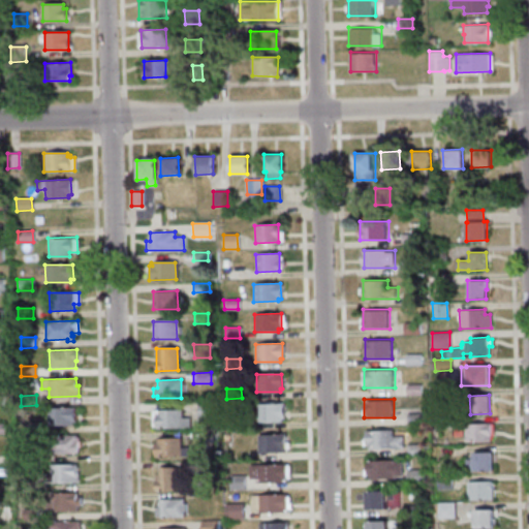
[(283,418),(280,418),(280,422),(257,422),(257,404),(283,404),(283,418)]
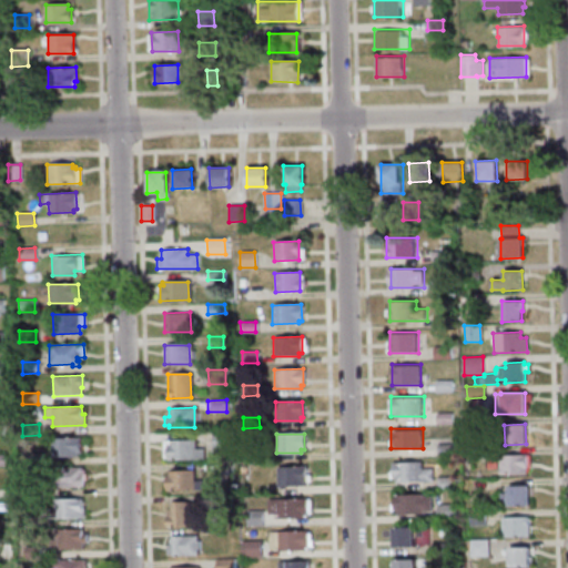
[(50,437),(51,458),(79,457),(79,454),(84,453),(84,446),(81,446),(81,436),(50,437)]
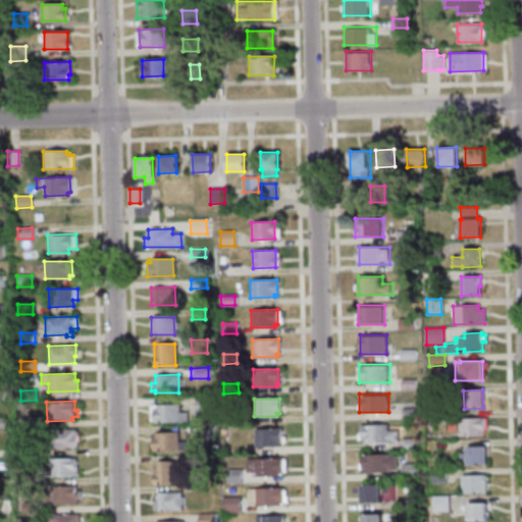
[(186,413),(186,422),(152,423),(152,420),(150,420),(149,406),(177,405),(177,413),(186,413)]
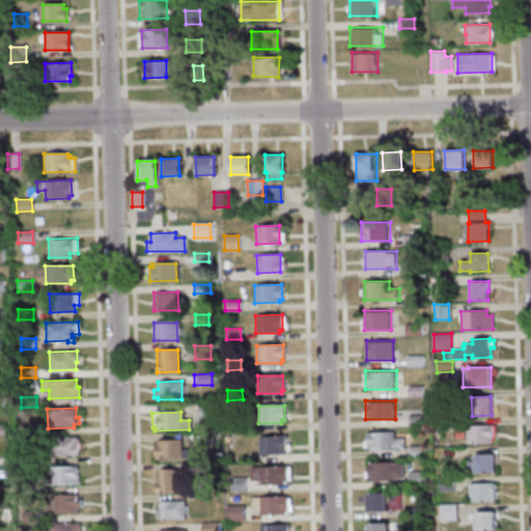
[(452,429),(452,418),(437,419),(437,429),(452,429)]
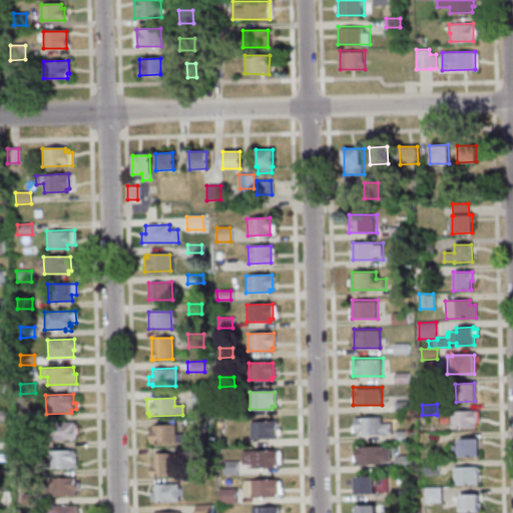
[(449,411),(450,429),(475,428),(475,423),(476,423),(475,410),(449,411)]
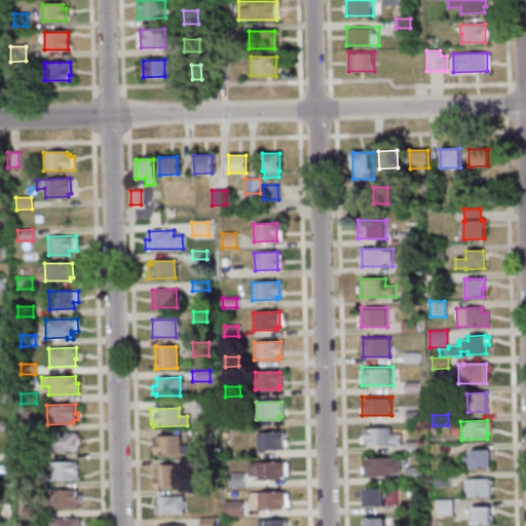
[(398,446),(398,427),(364,427),(364,446),(398,446)]
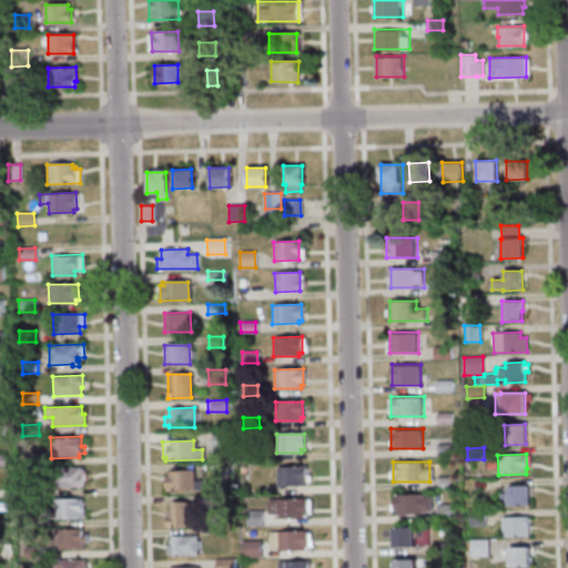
[(215,479),(215,463),(231,463),(232,479),(215,479)]
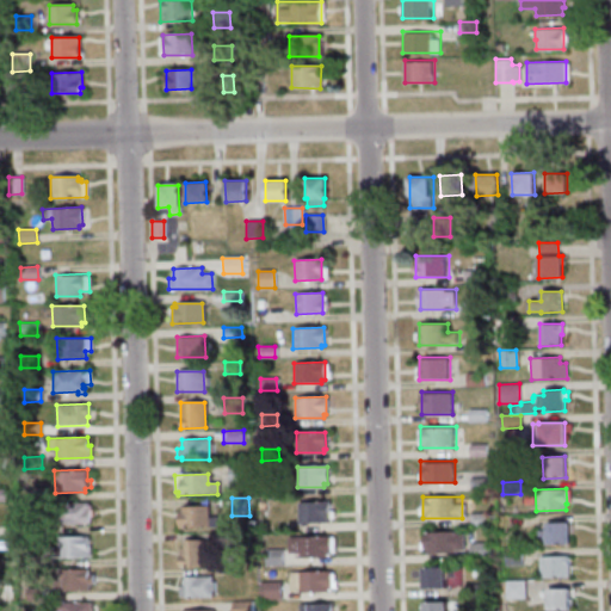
[(63,503),(88,501),(90,510),(92,510),(92,517),(90,517),(90,524),(55,525),(55,512),(63,512),(63,503)]
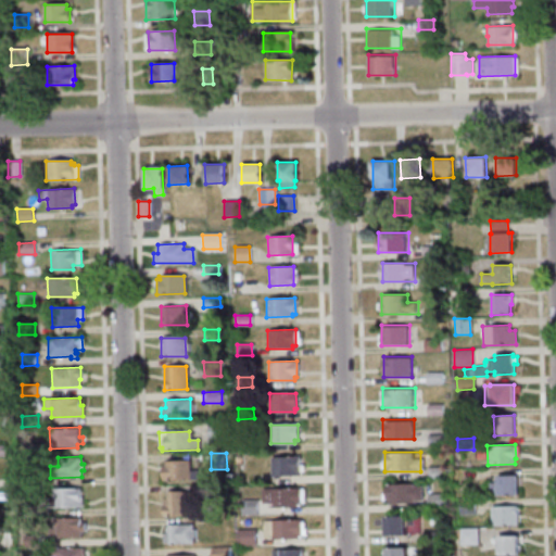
[(270,457),(298,457),(299,472),(295,472),(295,475),(270,476),(270,457)]
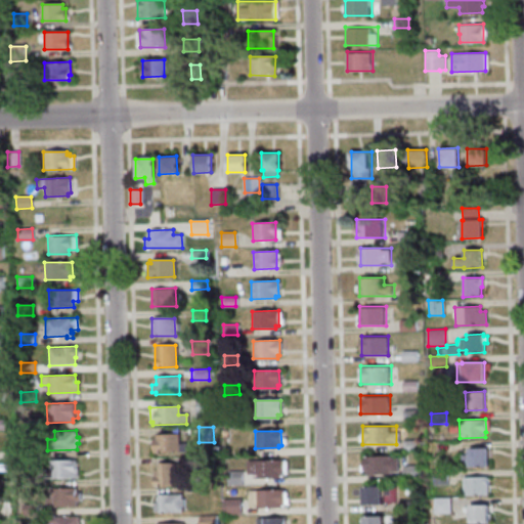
[(153,453),(153,438),(155,438),(155,435),(177,435),(177,443),(185,443),(185,452),(153,453)]
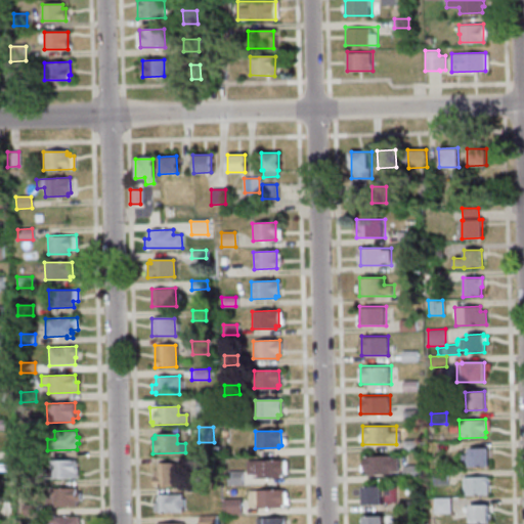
[(20,448),(35,448),(35,457),(20,459),(20,448)]
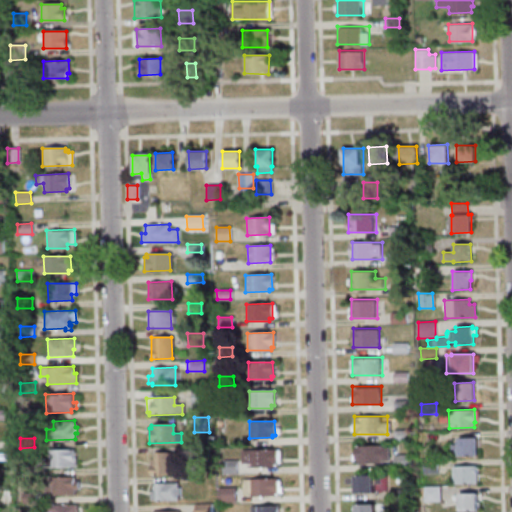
[(449,444),(457,444),(457,438),(474,438),(475,455),(449,456),(449,444)]
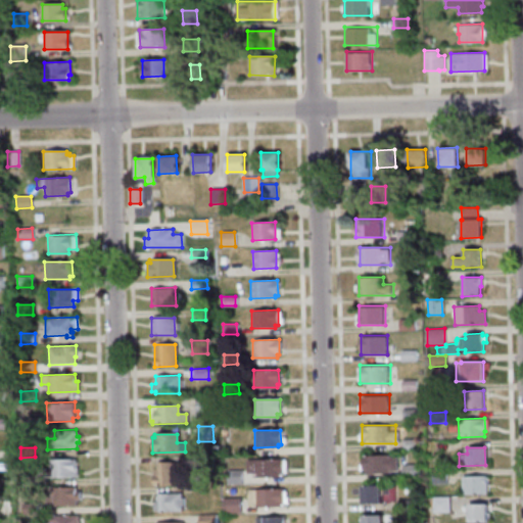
[(398,472),(398,455),(363,455),(363,472),(398,472)]
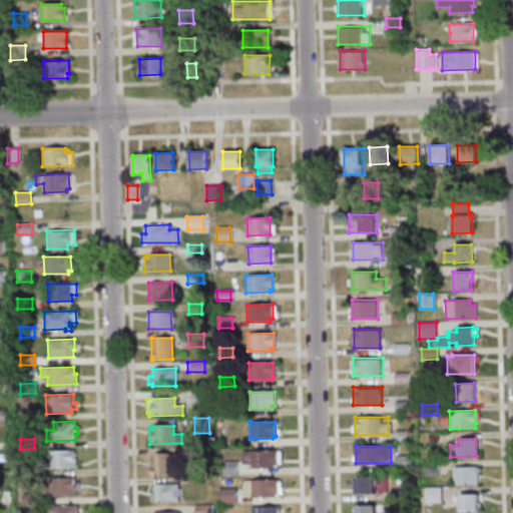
[(41,460),(49,459),(49,451),(74,450),(74,468),(41,468),(41,460)]
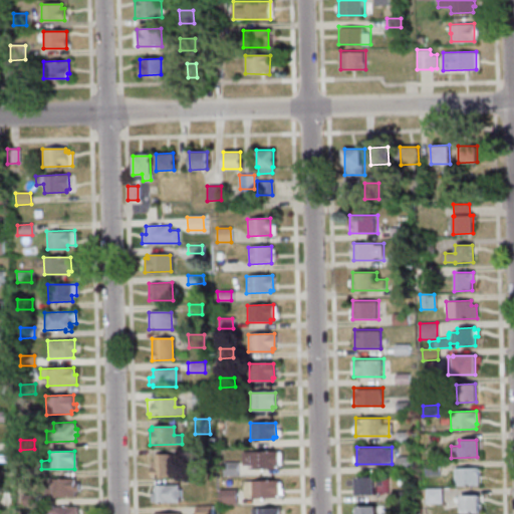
[(280,465),(273,465),(274,469),(251,469),(251,466),(242,466),(242,452),(277,452),(277,453),(279,453),(280,465)]
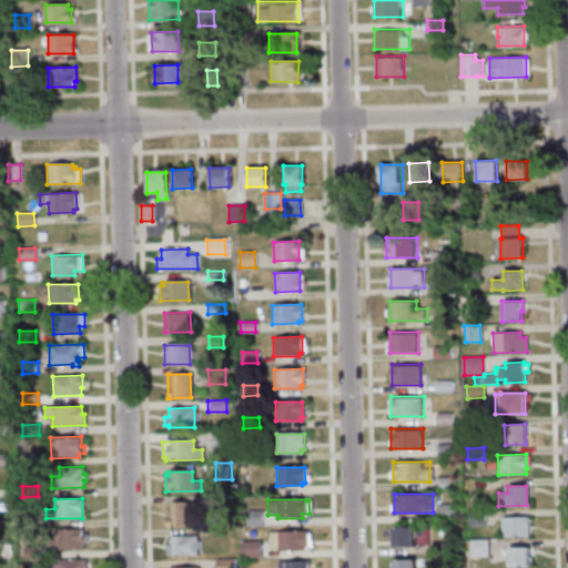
[(190,503),(190,526),(165,527),(165,509),(170,509),(170,503),(190,503)]
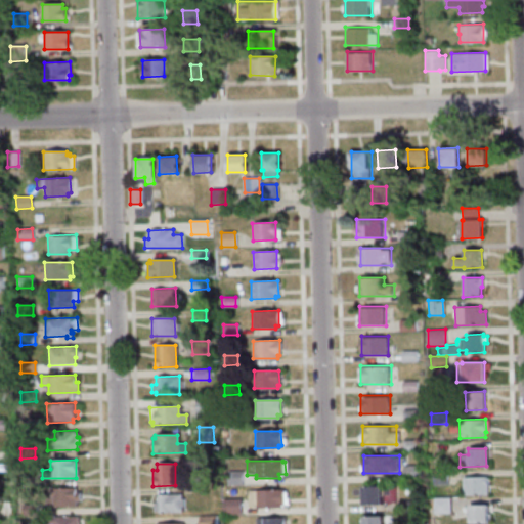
[(241,484),(228,485),(227,471),(241,471),(241,484)]
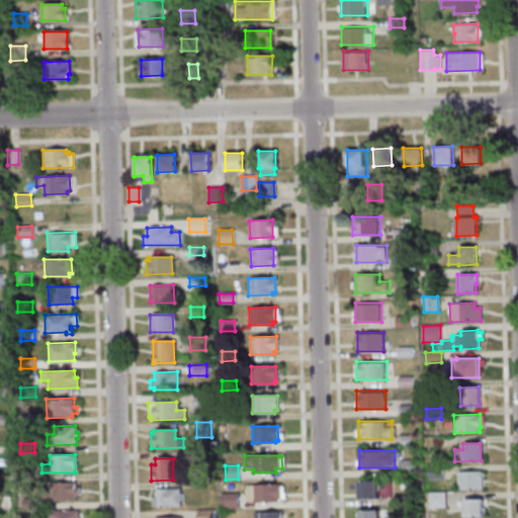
[(442,479),(442,465),(427,465),(427,479),(442,479)]
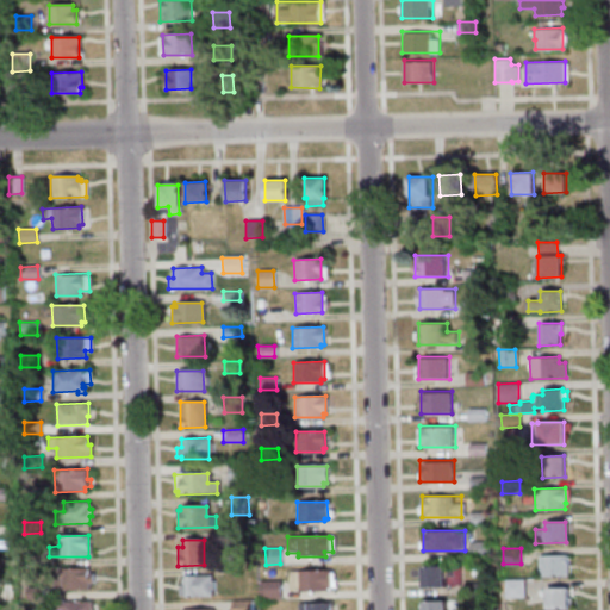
[(537,555),(539,577),(567,576),(566,554),(537,555)]
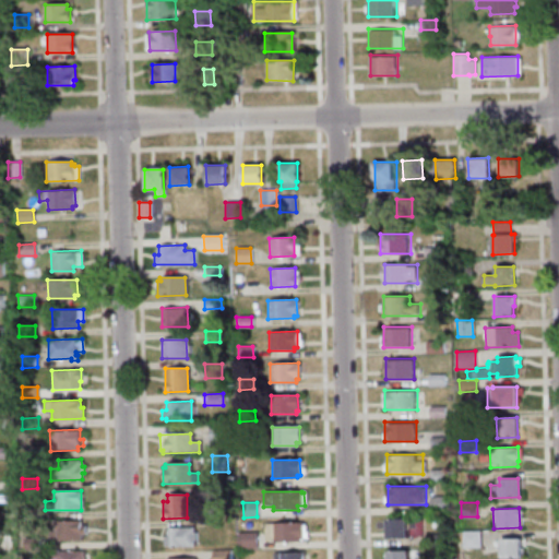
[(23,509),(38,509),(38,520),(23,520),(23,509)]
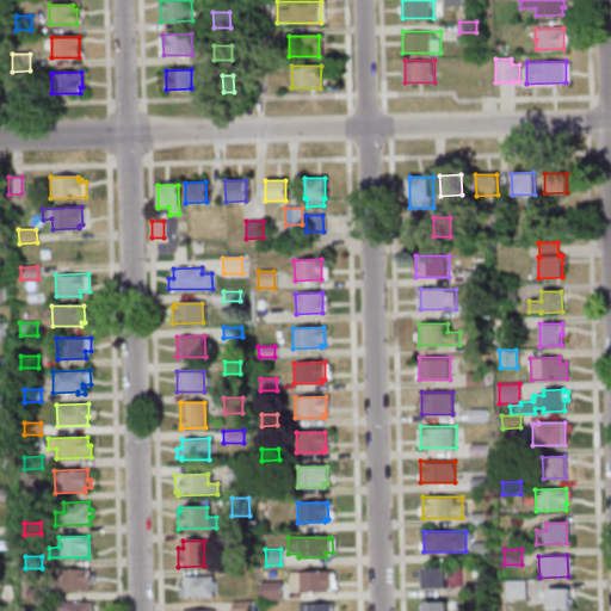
[(449,588),(449,566),(425,566),(425,588),(449,588)]
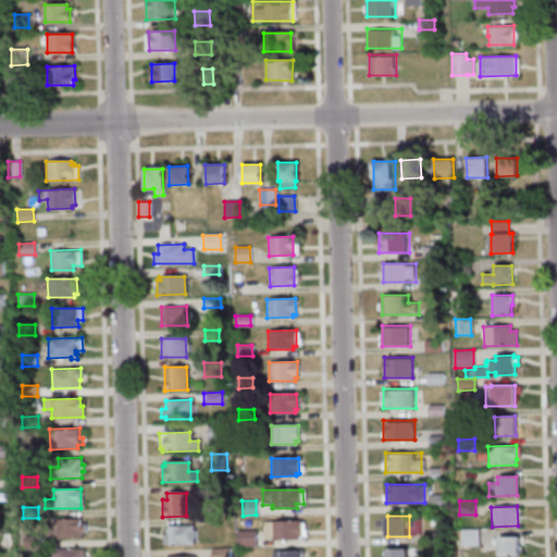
[(53,519),(53,528),(57,528),(57,539),(81,539),(81,532),(85,532),(85,523),(81,523),(79,519),(53,519)]
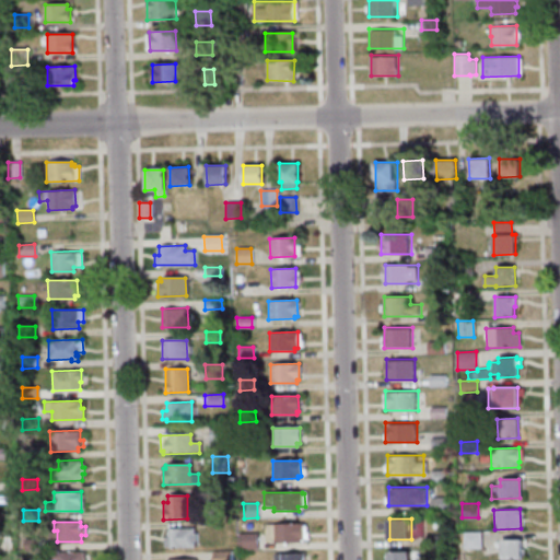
[(265,540),(265,525),(303,524),(303,539),(299,539),(299,541),(273,543),(273,540),(265,540)]
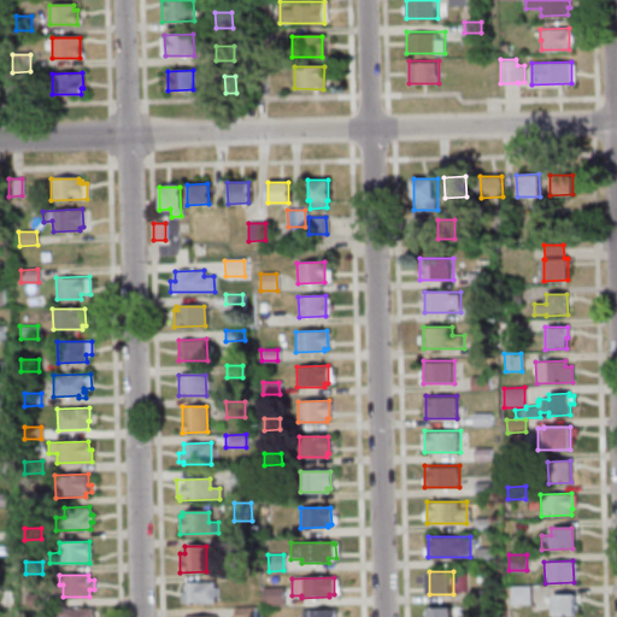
[(213,603),(184,604),(184,603),(180,603),(180,592),(184,592),(183,582),(213,582),(213,603)]
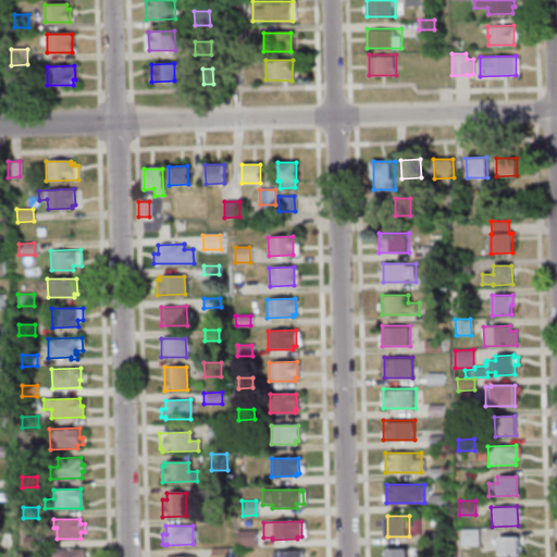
[(478,529),(478,545),(460,545),(459,529),(478,529)]
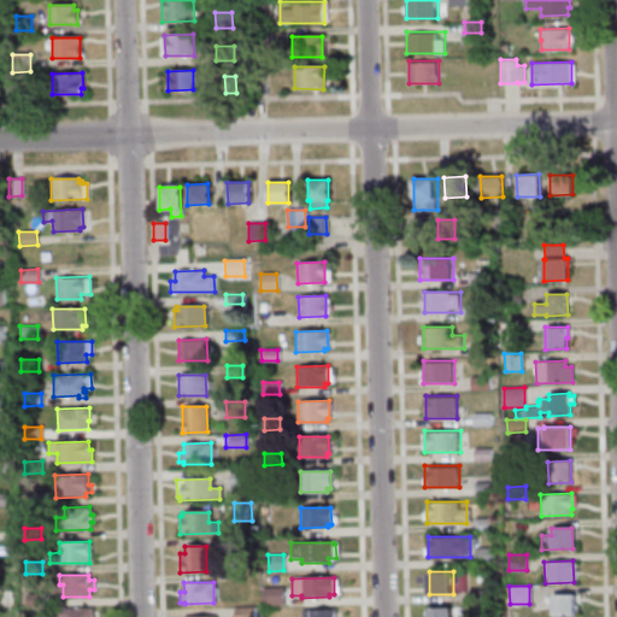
[(263,605),(263,588),(282,587),(282,605),(263,605)]
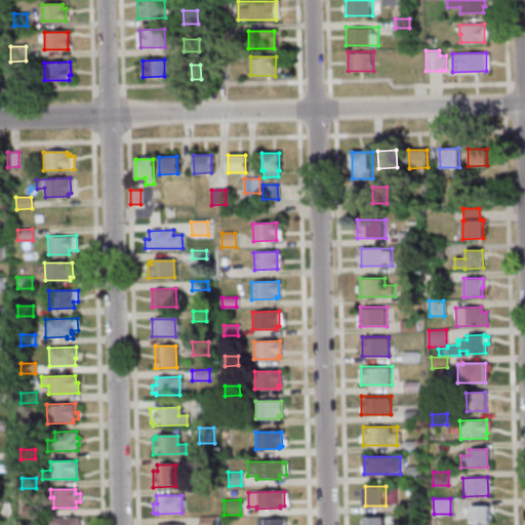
[(0,501),(7,501),(8,517),(0,517),(0,501)]
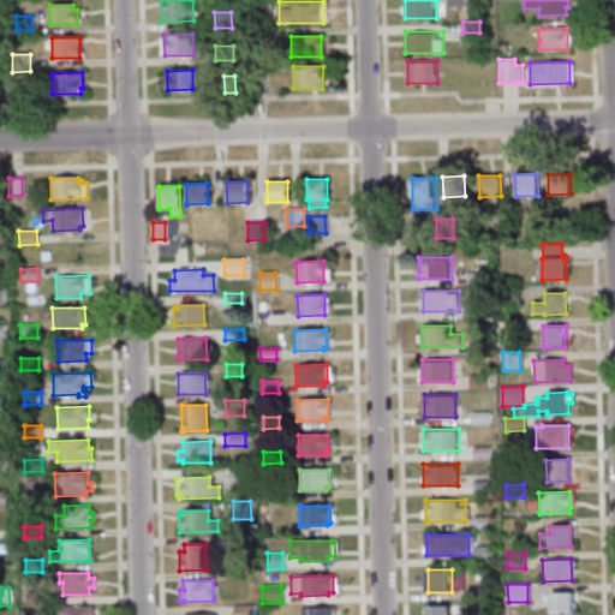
[(25,592),(42,591),(42,604),(25,604),(25,592)]
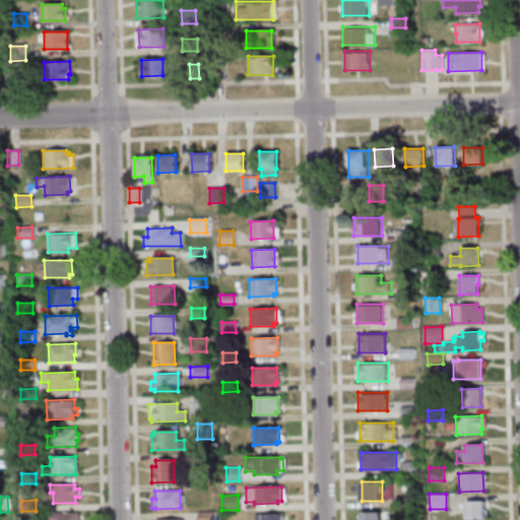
[(464,501),(465,519),(483,519),(483,501),(464,501)]
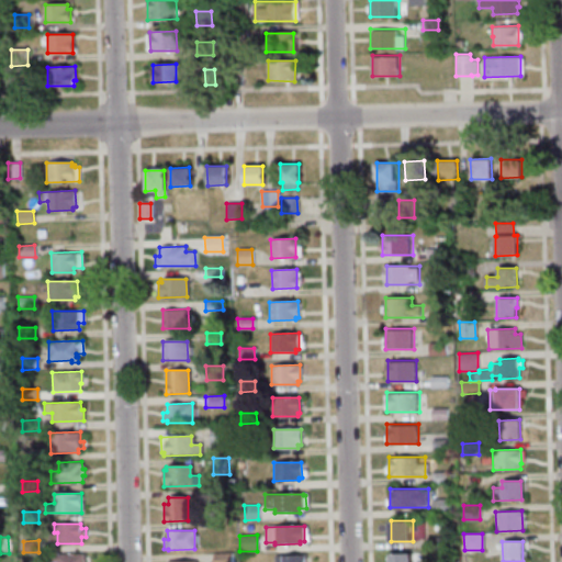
[(420,561),(420,552),(392,552),(391,561),(413,561),(420,561)]
